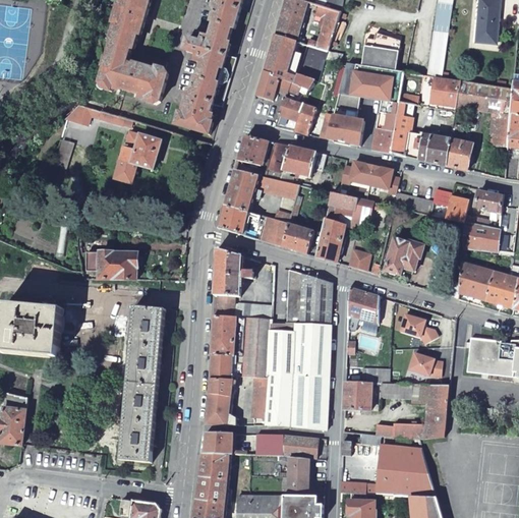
[(112,40),(130,46),(132,46),(134,45),(137,33),(138,33),(140,32),(150,0),(119,0),(113,20),(116,21),(110,40),(112,40)]
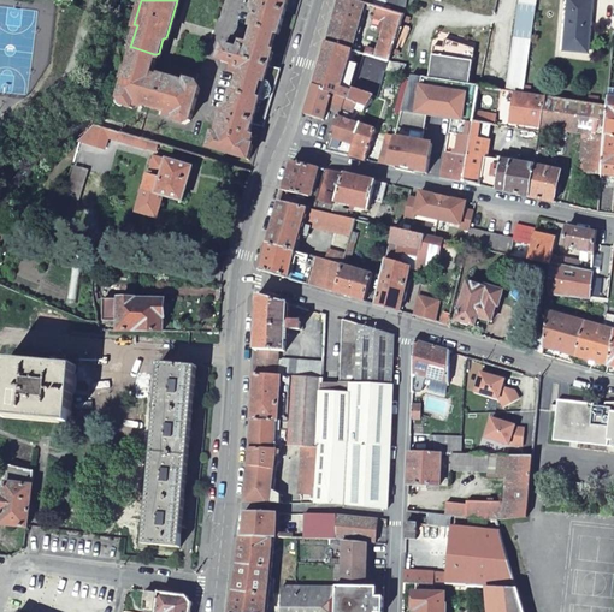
[(273,30),(277,31),(285,0),(253,0),(252,4),(253,6),(254,6),(249,22),(252,23),(253,24),(273,30)]
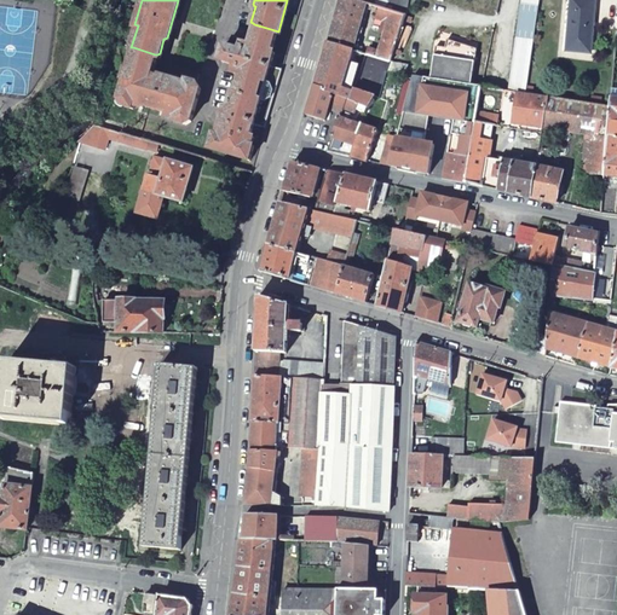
[(365,1),(361,0),(338,0),(327,40),(352,48),(365,1)]
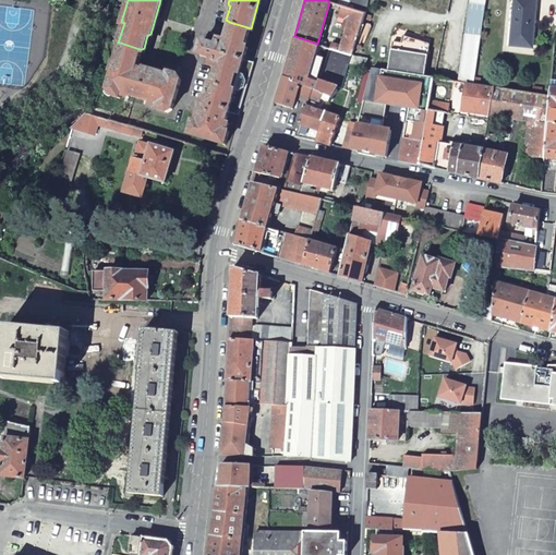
[(352,8),(365,12),(367,0),(325,0),(329,1),(340,4),(352,8)]
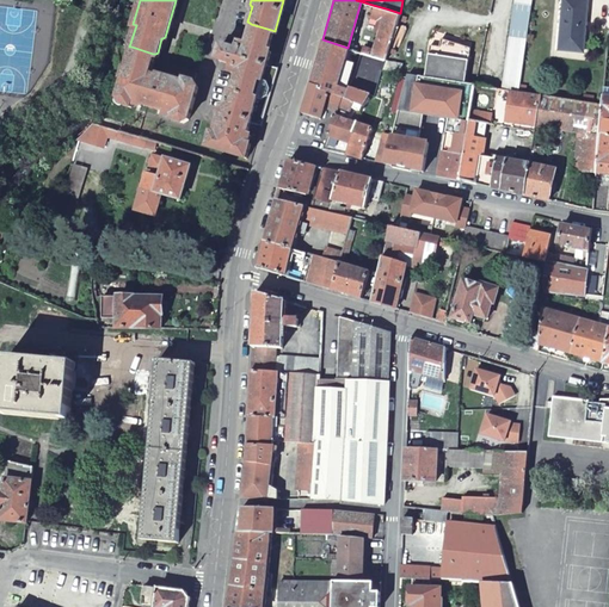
[(509,90),(518,91),(530,0),(514,0),(502,88),(509,90)]
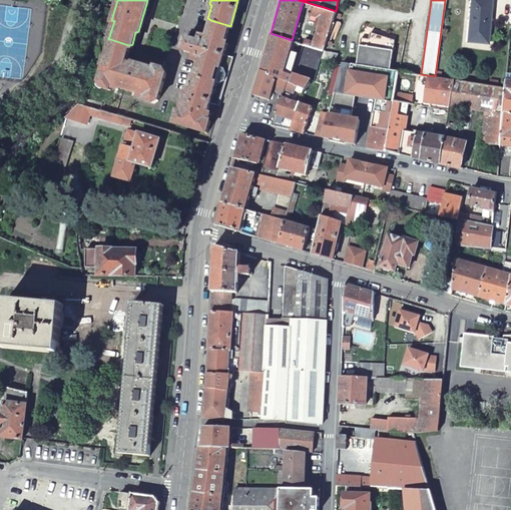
[(470,8),(468,41),(488,42),(491,0),(476,0),(475,9),(470,8)]
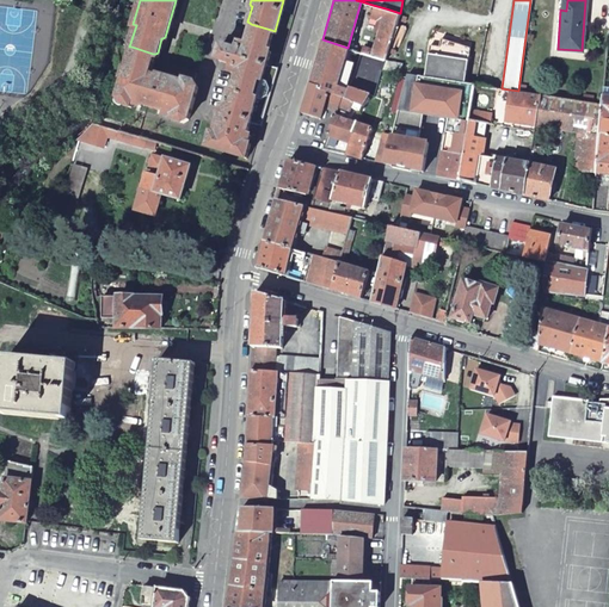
[(383,14),(386,8),(373,5),(370,11),(383,14)]
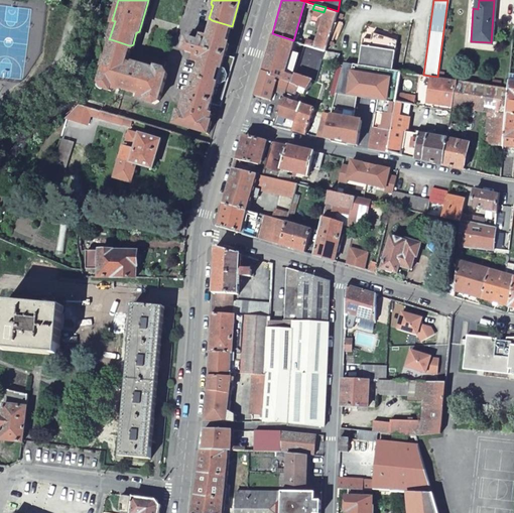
[(324,48),(338,11),(326,7),(324,12),(313,41),(311,46),(323,50),(324,48)]
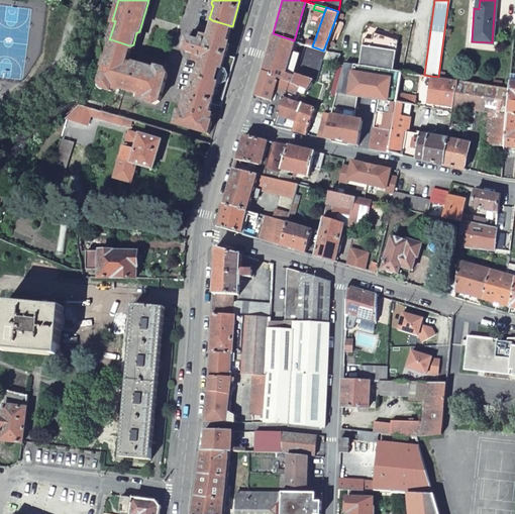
[(196,75),(213,80),(218,65),(221,66),(224,54),(228,40),(225,40),(229,25),(212,20),(208,34),(201,32),(199,39),(187,35),(186,36),(183,45),(184,47),(196,52),(194,58),(200,60),(196,75)]
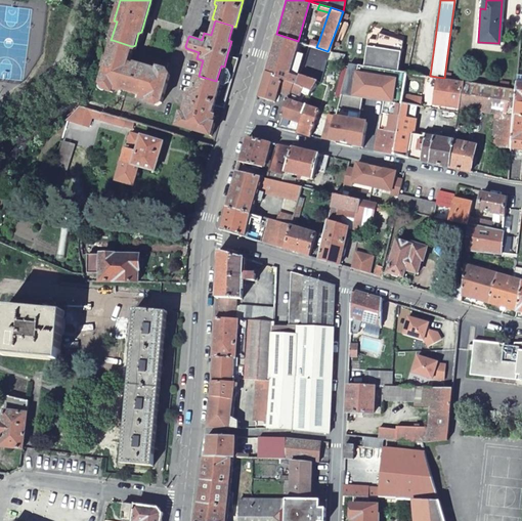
[(313,87),(317,79),(297,69),(296,71),(289,69),(298,41),(276,34),(266,70),(294,78),(305,83),(313,87)]
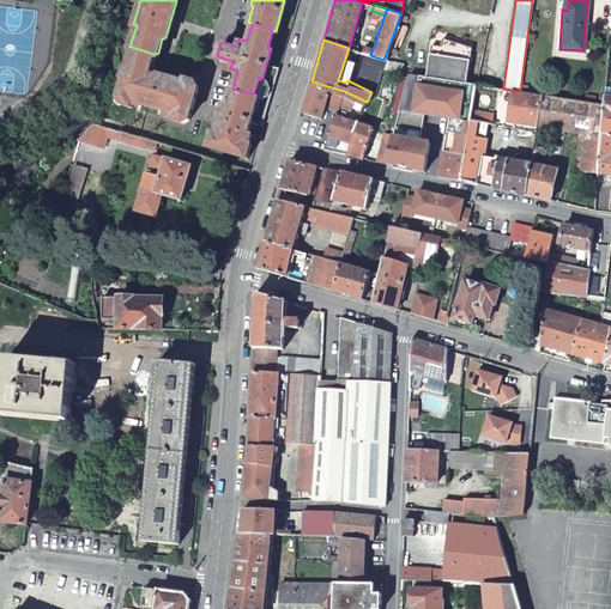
[(424,74),(464,81),(472,47),(443,40),(441,47),(433,44),(424,74)]
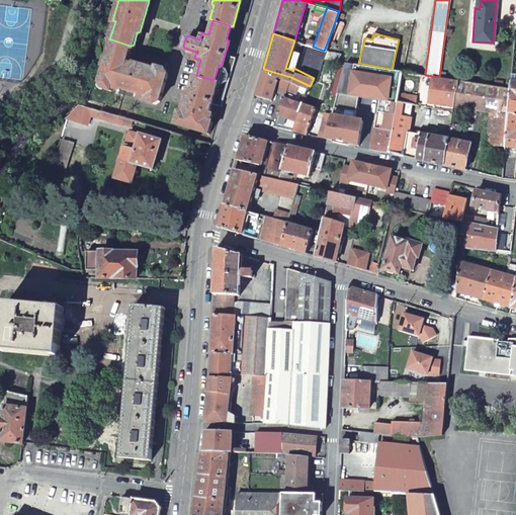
[(304,44),(313,47),(315,41),(306,38),(304,44)]
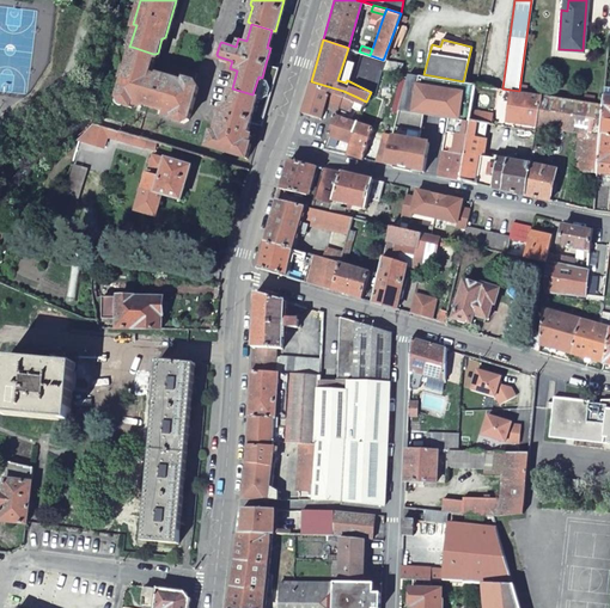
[(153,54),(132,47),(126,66),(124,65),(121,75),(123,75),(117,94),(121,102),(130,104),(132,100),(140,103),(141,100),(165,108),(164,112),(172,114),(171,116),(182,120),(188,116),(196,84),(194,79),(183,75),(183,79),(158,72),(156,73),(148,71),(153,54)]
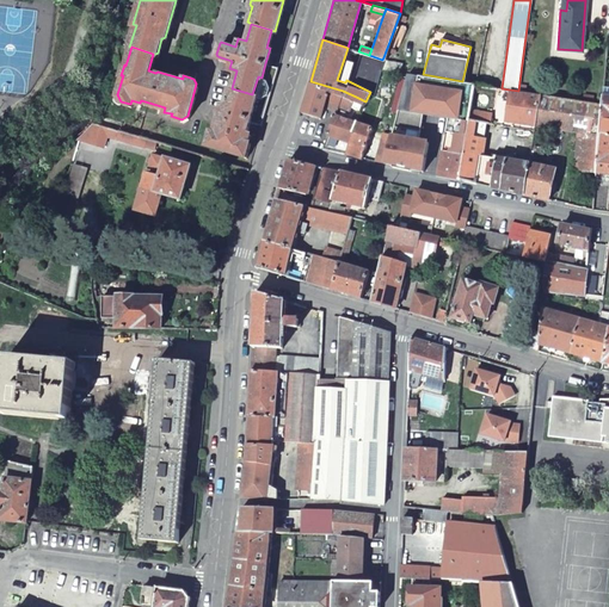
[(399,70),(401,61),(383,57),(382,60),(380,67),(399,70)]
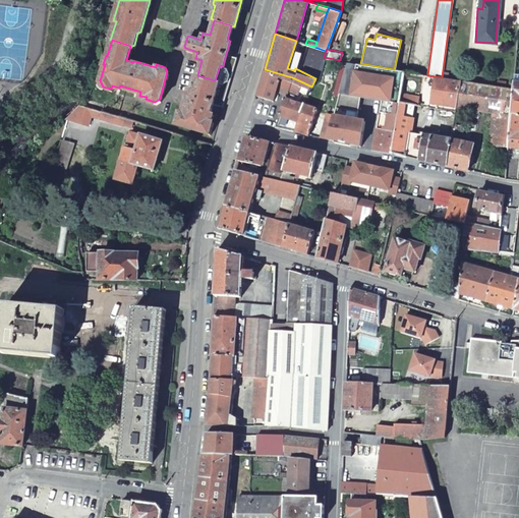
[(218,81),(212,103),(221,106),(235,57),(226,54),(223,66),(220,65),(215,80),(218,81)]
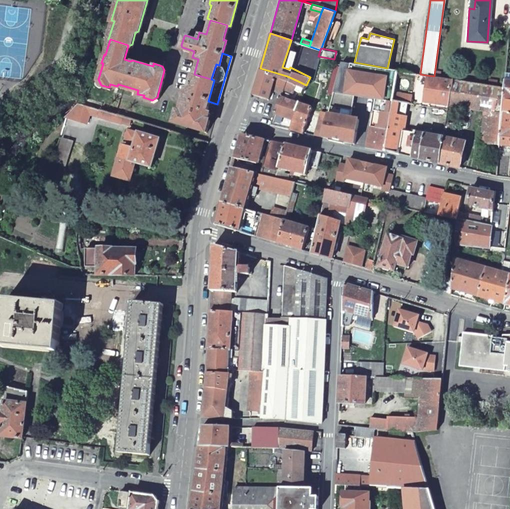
[(339,60),(334,59),(323,97),(329,98),(339,60)]
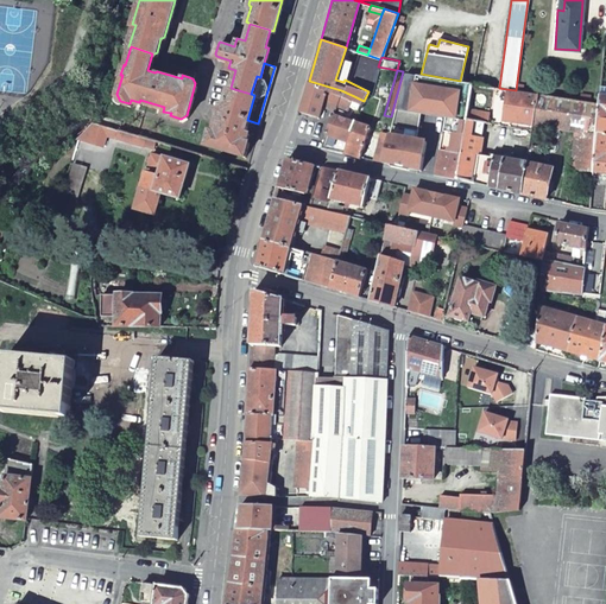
[(383,146),(379,159),(399,164),(401,158),(409,160),(408,166),(418,169),(423,139),(414,138),(420,110),(443,114),(431,171),(454,176),(461,133),(465,118),(466,108),(471,83),(460,81),(421,74),(403,71),(391,116),(384,141),(383,146)]
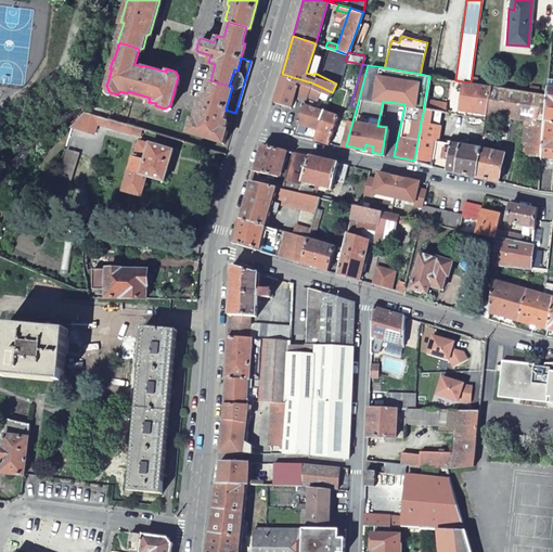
[(311,82),(282,74),(273,101),(291,105),(294,93),(307,98),(308,93),(320,98),(321,94),(323,88),(311,82)]
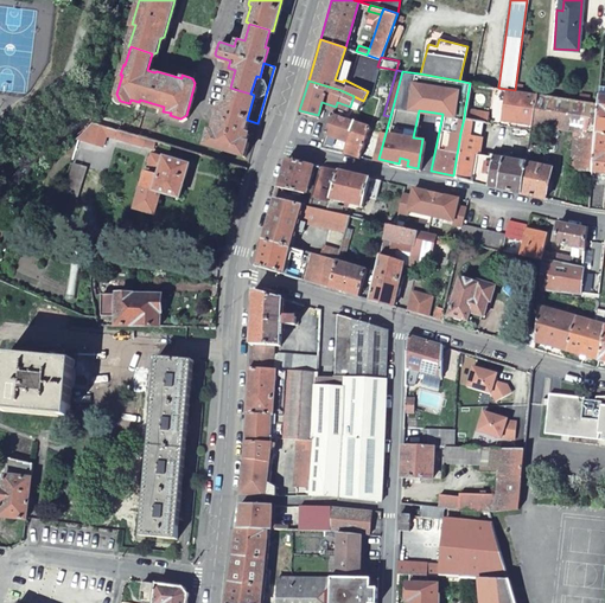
[(599,94),(597,94),(596,104),(593,130),(604,132),(604,84),(600,84),(599,94)]
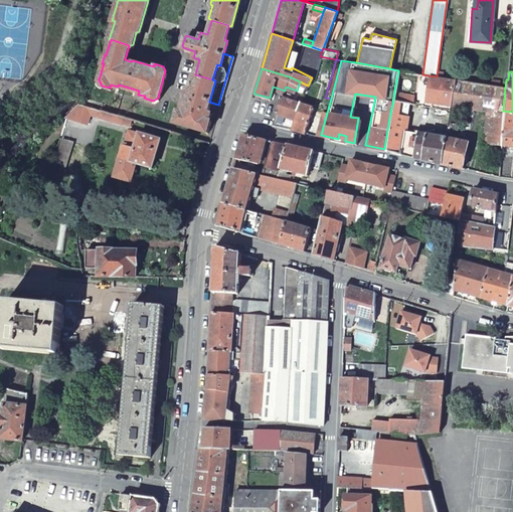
[(173,121),(206,130),(209,119),(208,118),(204,117),(206,113),(209,102),(215,80),(212,79),(195,74),(194,73),(192,74),(188,88),(187,87),(186,88),(179,110),(177,109),(173,121)]
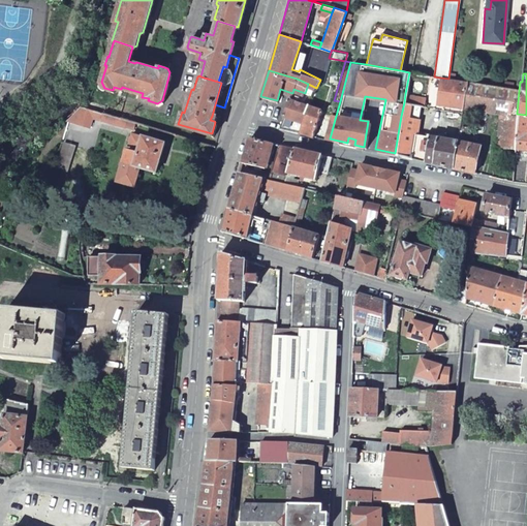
[(467,82),(448,79),(440,78),(436,104),(463,109),(467,82)]
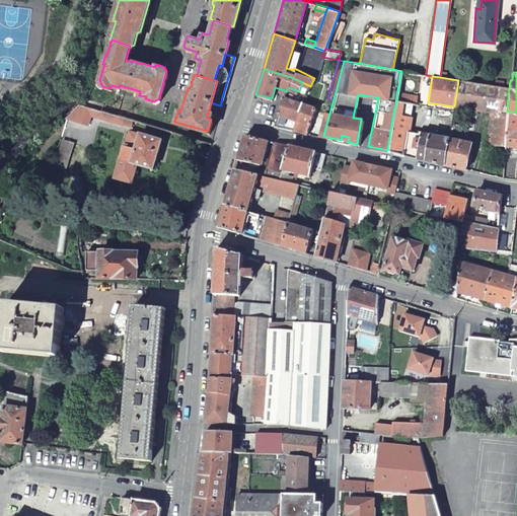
[(509,89),(458,80),(454,106),(449,139),(445,163),(465,167),(469,143),(457,141),(462,114),(458,113),(458,107),(489,113),(487,143),(504,146),(507,112),(509,89)]
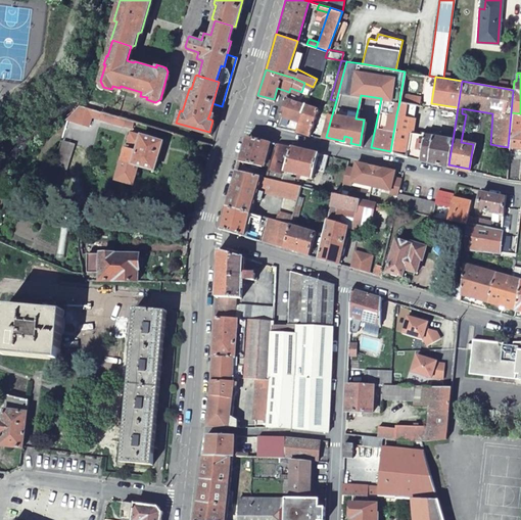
[(313,87),(304,83),(302,89),(311,92),(313,87)]
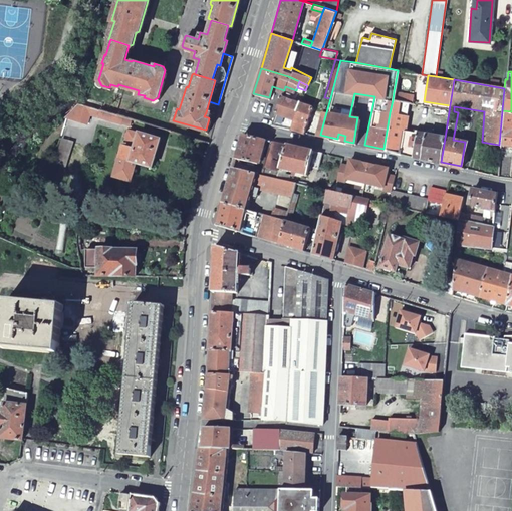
[(394,91),(393,99),(409,101),(410,102),(412,95),(394,91)]
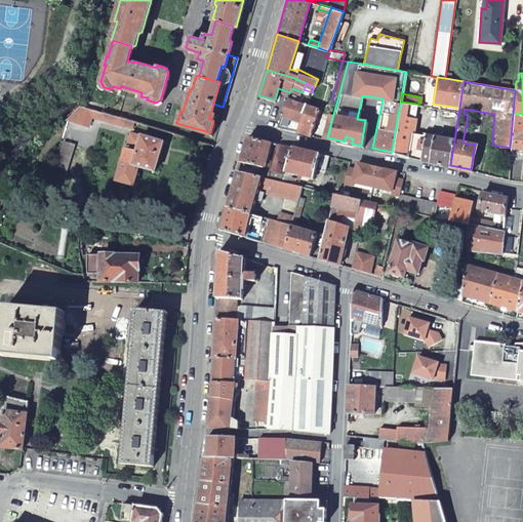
[(288,95),(276,126),(293,132),(294,128),(305,103),(288,95)]
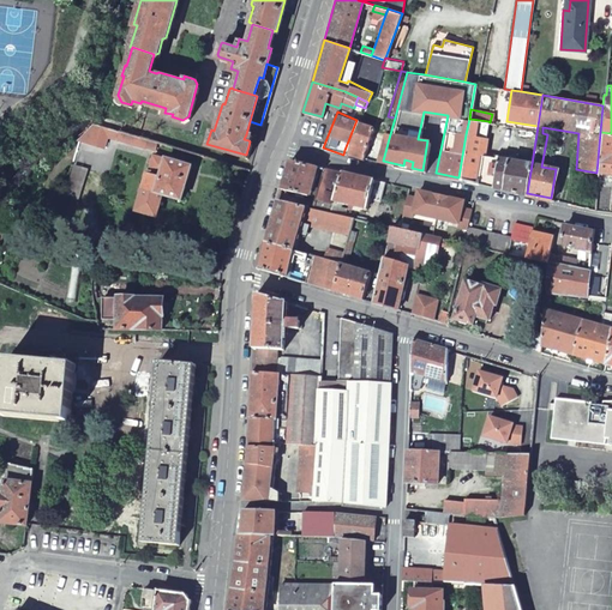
[(489,121),(469,119),(466,134),(485,138),(489,121)]
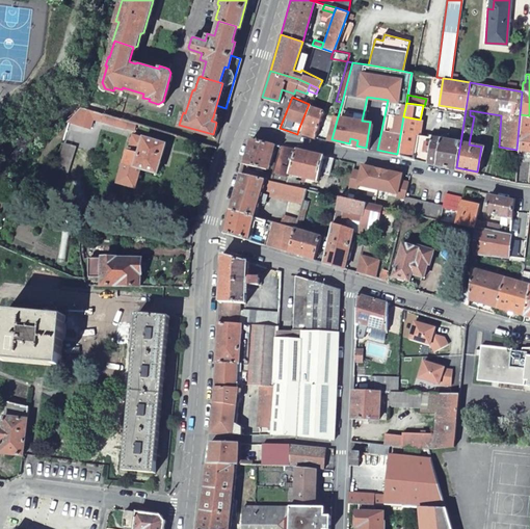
[(309,104),(298,130),(313,135),(323,109),(309,104)]
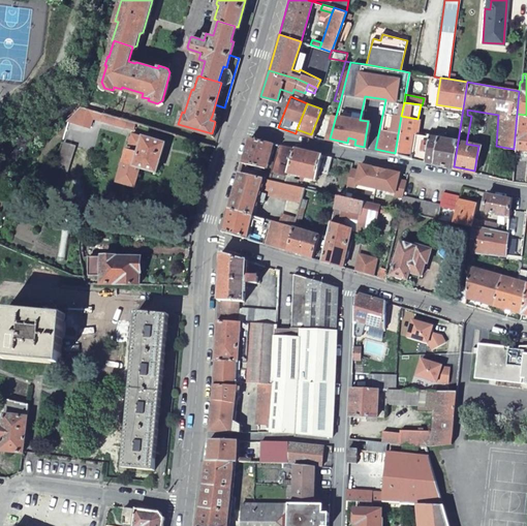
[(81,107),(81,106),(71,117),(67,122),(75,124),(89,127),(91,120),(111,125),(124,128),(124,127),(130,129),(132,122),(114,117),(94,111),(81,107)]
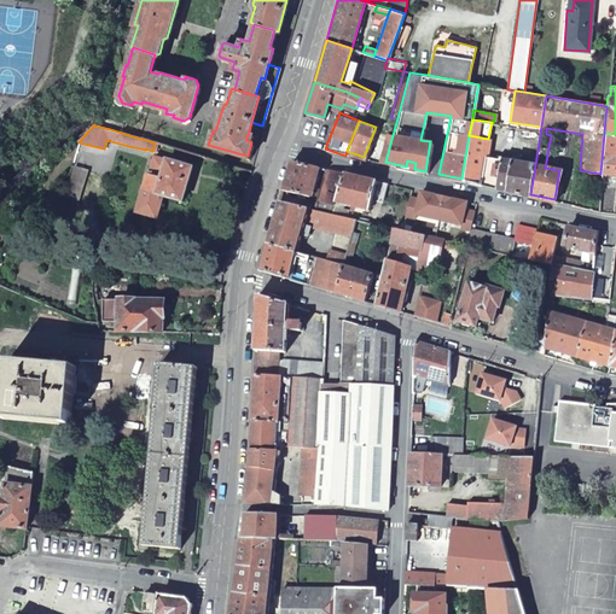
[(615,134),(604,133),(600,174),(615,175),(615,134)]
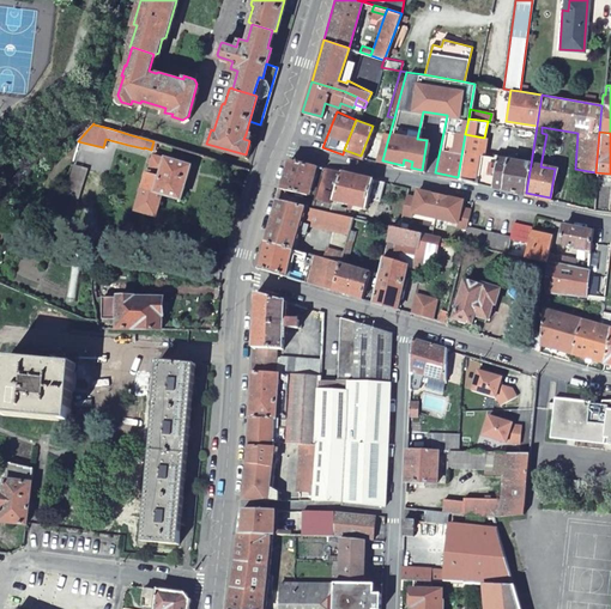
[(458,177),(477,182),(482,154),(484,138),(465,134),(458,177)]
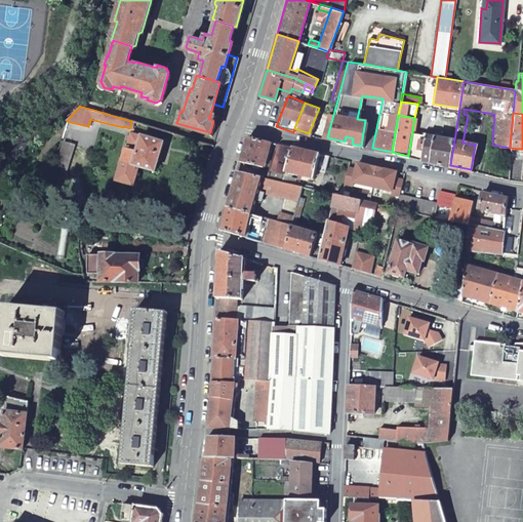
[(324,124),(321,136),(327,137),(330,126),(324,124)]
